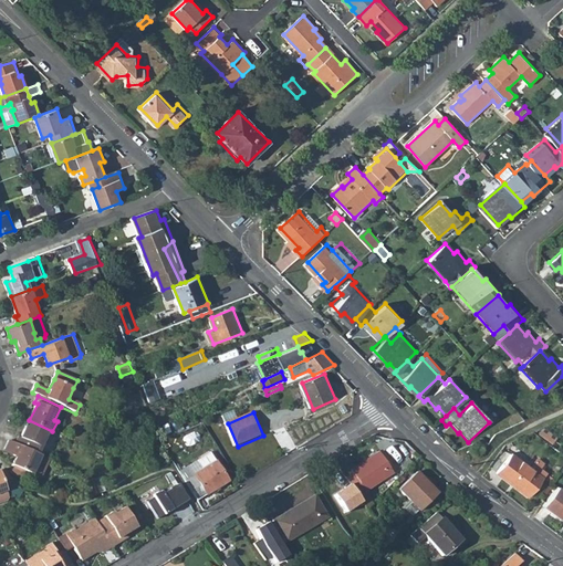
[(225,415),(212,420),(216,427),(228,422),(225,415)]
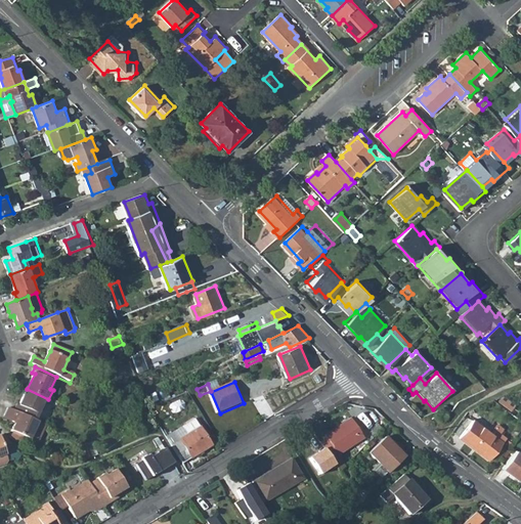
[(44,408),(48,399),(27,389),(19,405),(17,403),(17,404),(13,411),(35,421),(42,407),(44,408)]
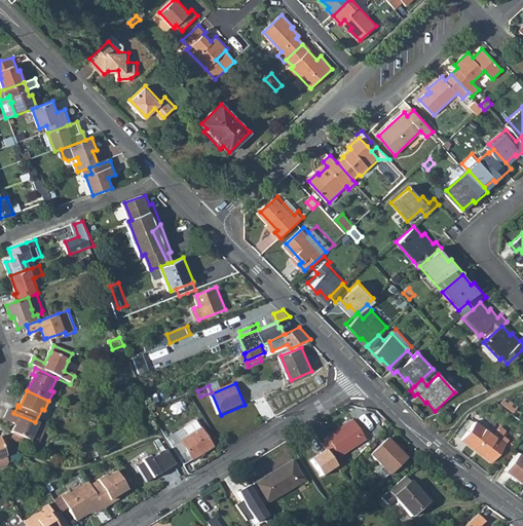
[(270,410),(277,407),(271,393),(264,397),(270,410)]
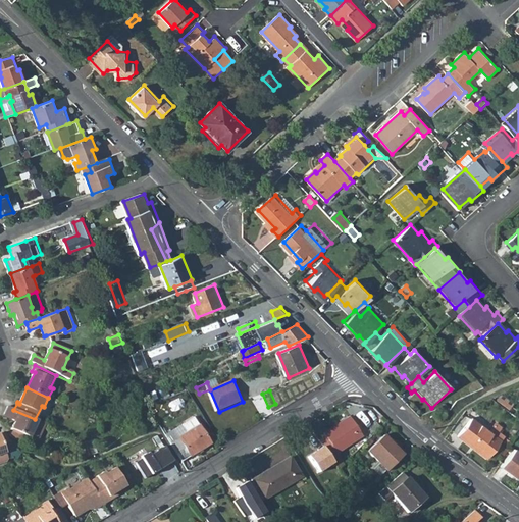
[(27,435),(31,437),(39,421),(35,419),(13,410),(9,407),(6,413),(17,419),(12,429),(14,429),(27,435)]
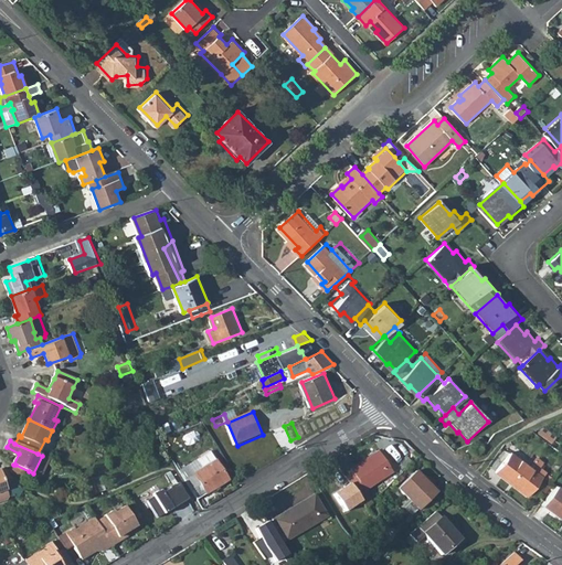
[(475,447),(481,454),(487,446),(481,440),(475,447)]
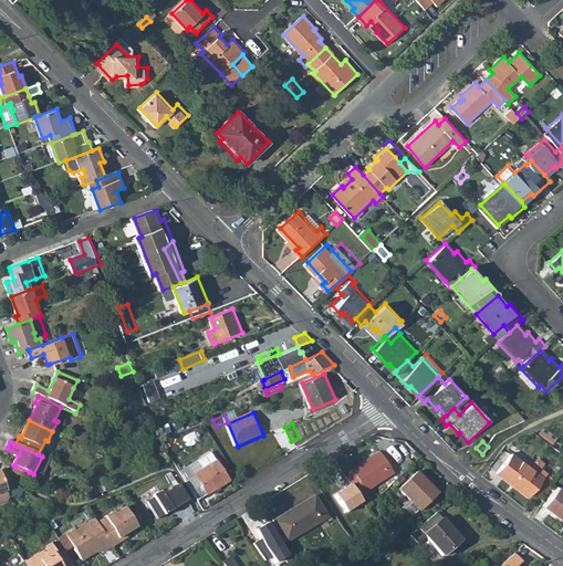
[(219,461),(216,456),(214,452),(188,468),(190,471),(184,475),(187,481),(219,461)]
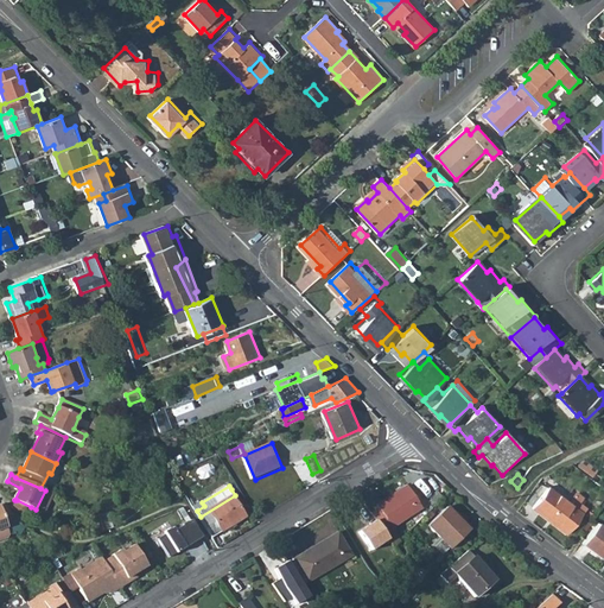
[(379,507),(372,512),(385,536),(394,530),(390,525),(420,507),(407,486),(377,505),(379,507)]
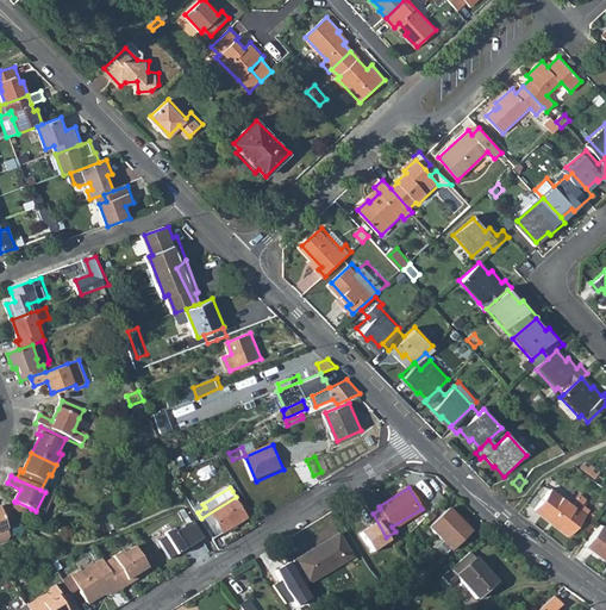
[(553,489),(536,510),(570,535),(586,515),(591,509),(588,506),(591,503),(585,499),(579,509),(575,506),(553,489)]
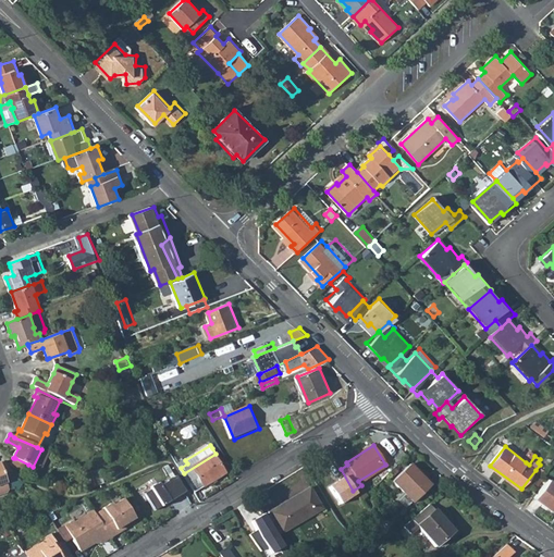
[(41,449),(33,467),(39,470),(42,469),(50,454),(41,449)]
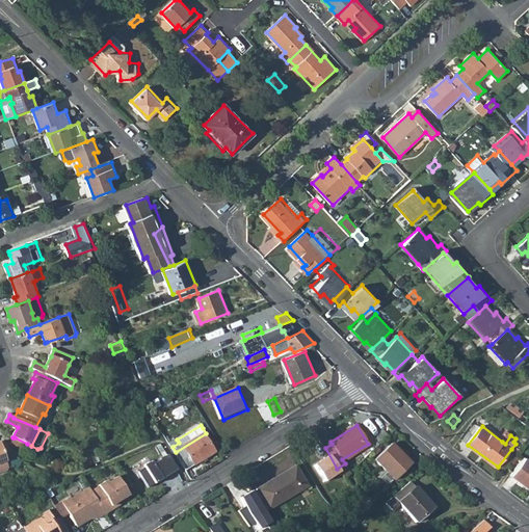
[(176,452),(188,471),(217,452),(206,433),(176,452)]
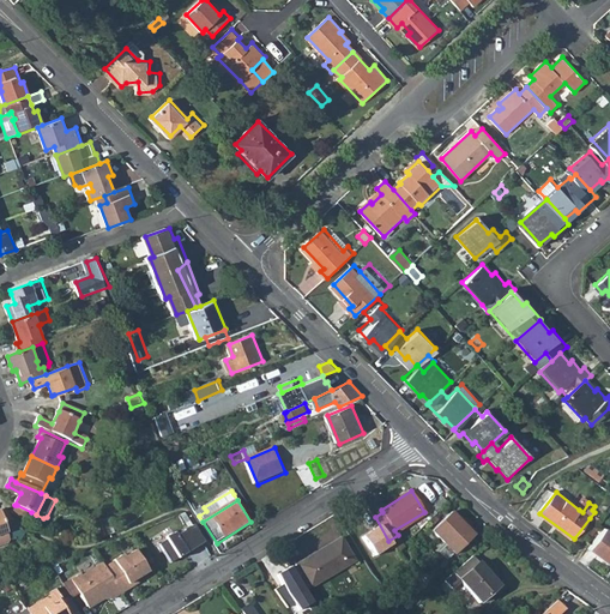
[(579,510),(583,512),(589,503),(586,500),(579,510)]
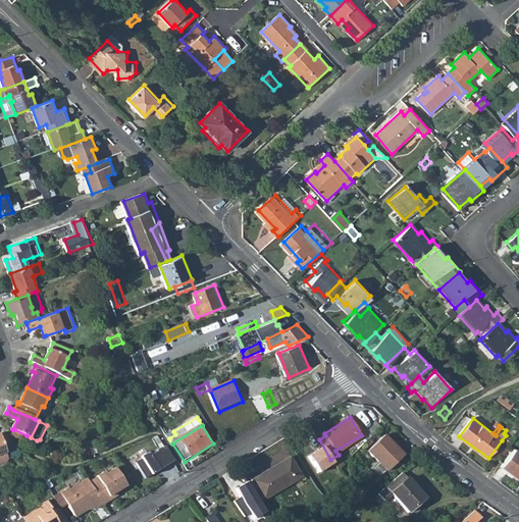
[(27,435),(14,429),(11,435),(11,436),(23,442),(27,435)]
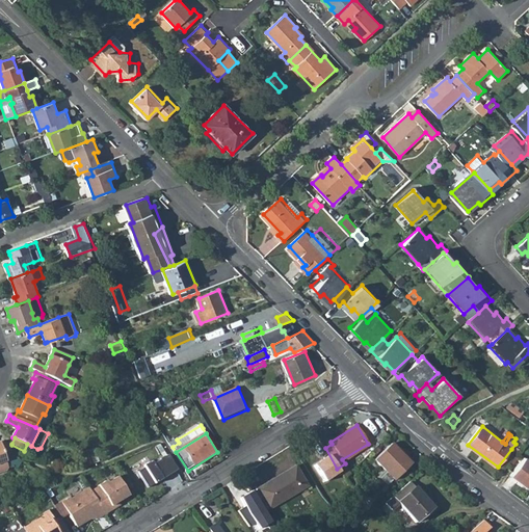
[(0,473),(10,469),(7,462),(5,457),(0,444),(0,443),(0,473)]
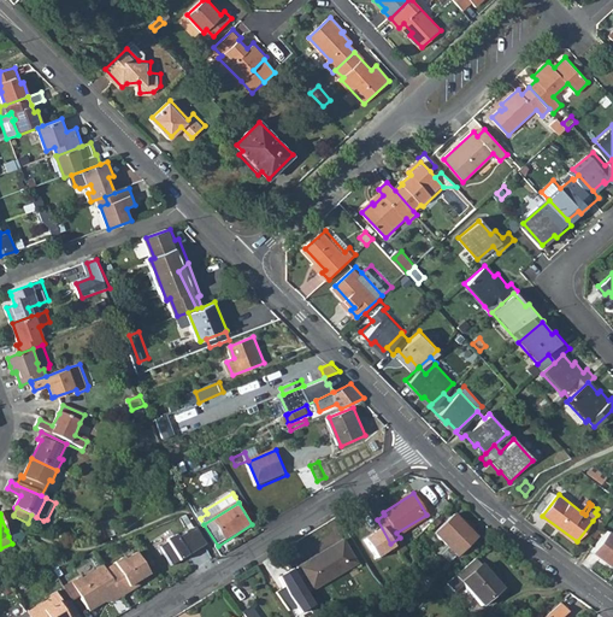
[(457,556),(476,539),(454,515),(435,532),(457,556)]
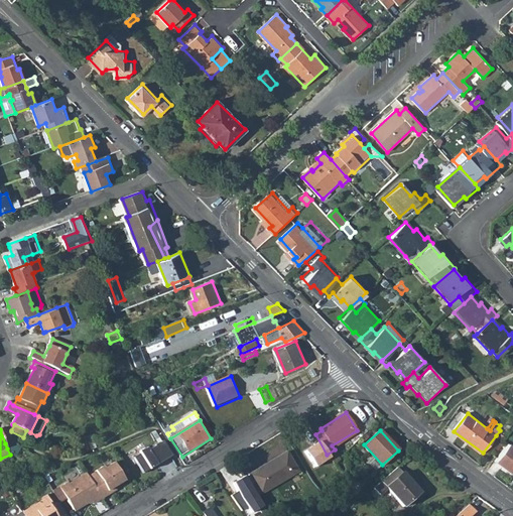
[(84,437),(89,453),(97,449),(91,435),(84,437)]
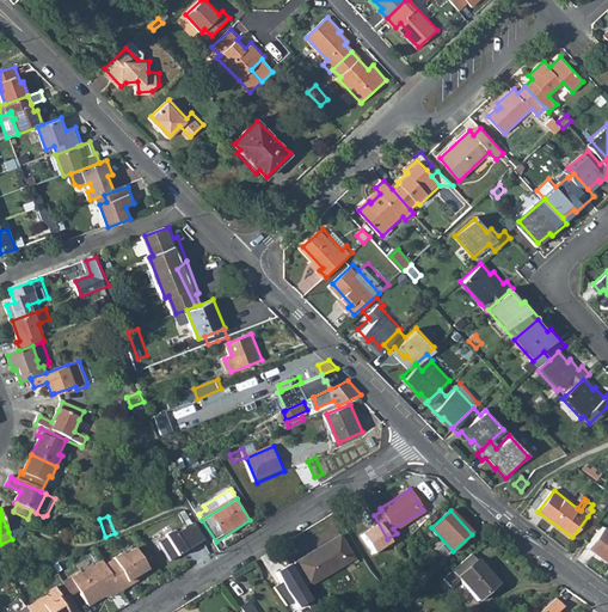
[(88,522),(93,539),(104,536),(99,519),(88,522)]
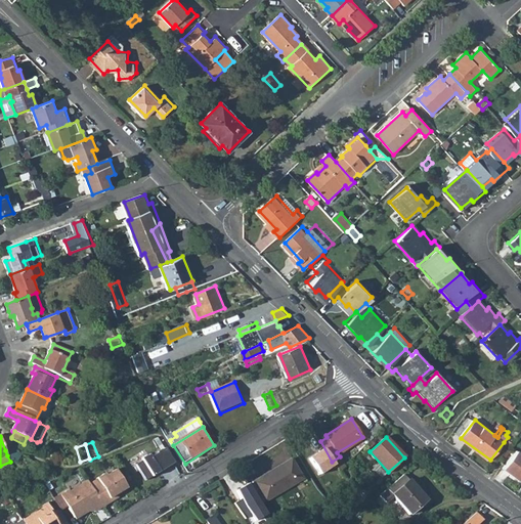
[(23,454),(12,447),(5,450),(7,455),(17,462),(23,454)]
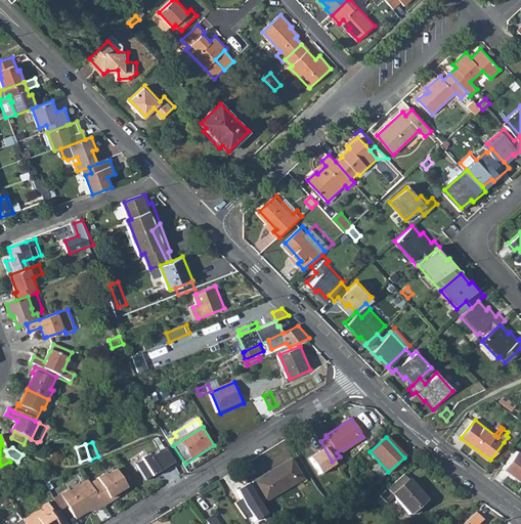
[(520,452),(515,448),(502,466),(520,481),(520,452)]
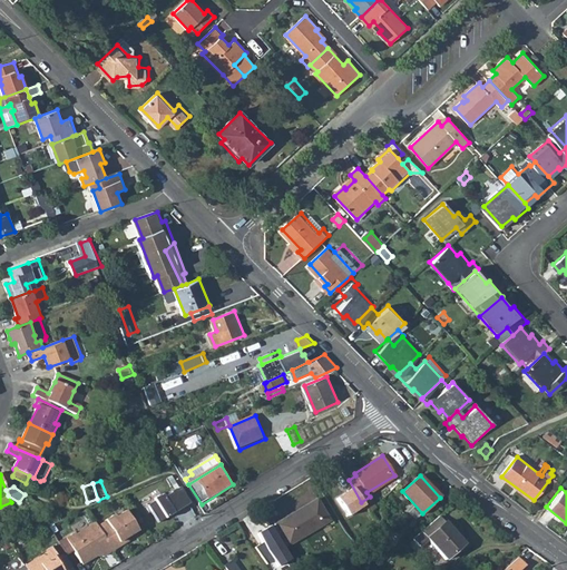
[(153,507),(163,524),(193,507),(183,490),(168,499),(167,498),(153,507)]
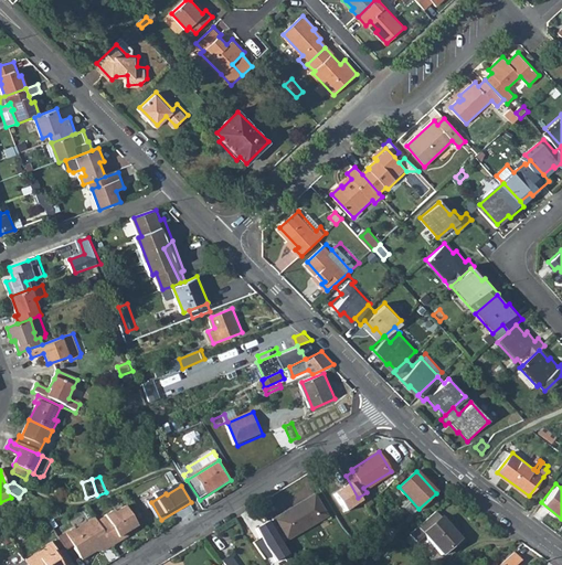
[(330,515),(318,496),(276,520),(289,541),(330,515)]
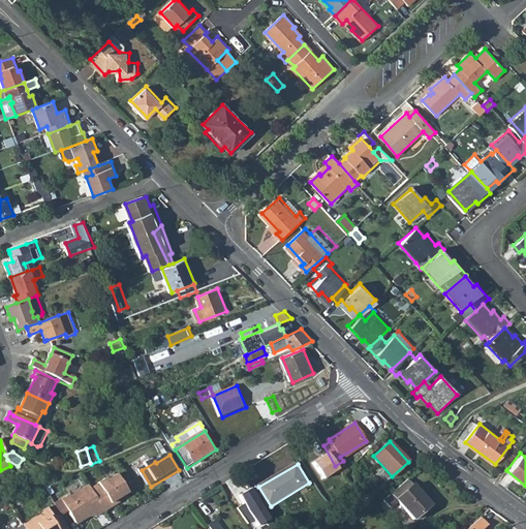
[(72,497),(65,501),(81,526),(93,518),(101,517),(116,507),(113,503),(119,499),(131,491),(120,473),(110,480),(105,480),(98,485),(102,491),(96,495),(92,487),(73,498),(72,497)]
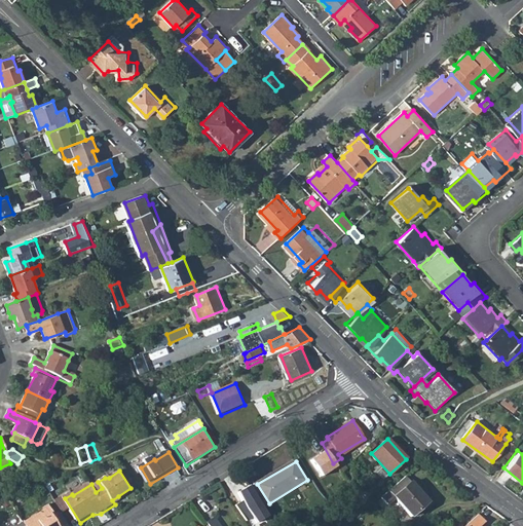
[(431,501),(413,482),(408,477),(383,497),(390,505),(398,498),(414,516),(431,501)]
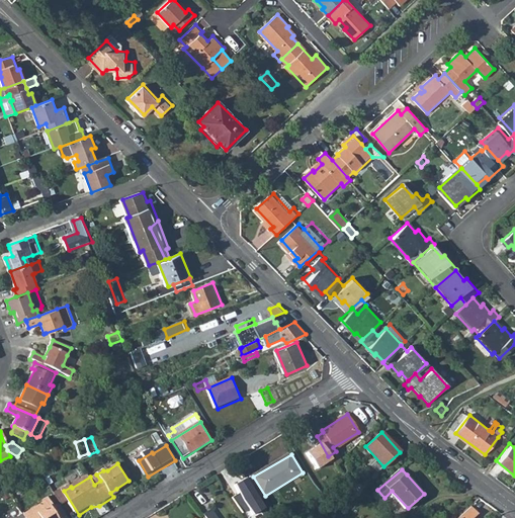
[(110,493),(113,497),(119,493),(116,489),(110,493)]
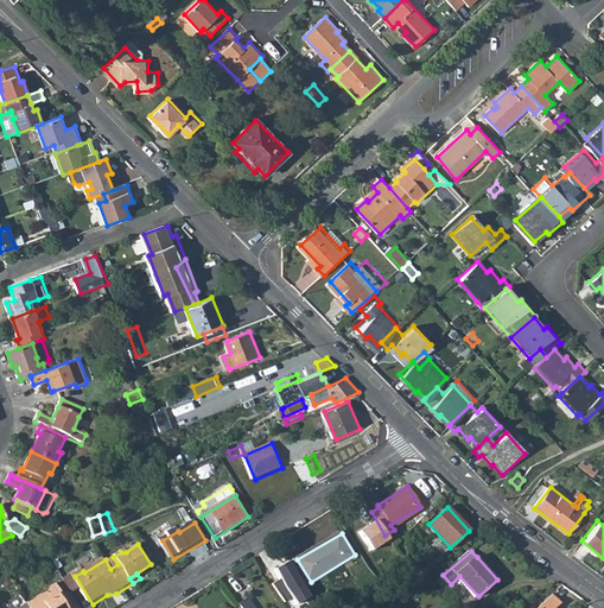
[(72,607),(59,584),(51,590),(52,593),(31,606),(31,607),(72,607)]
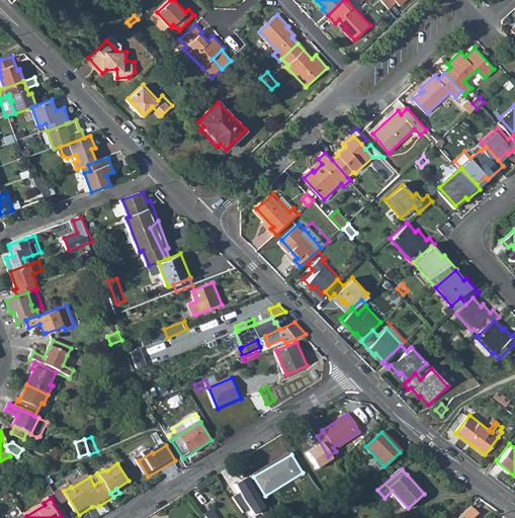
[(474,517),(480,514),(473,506),(458,517),(474,517)]
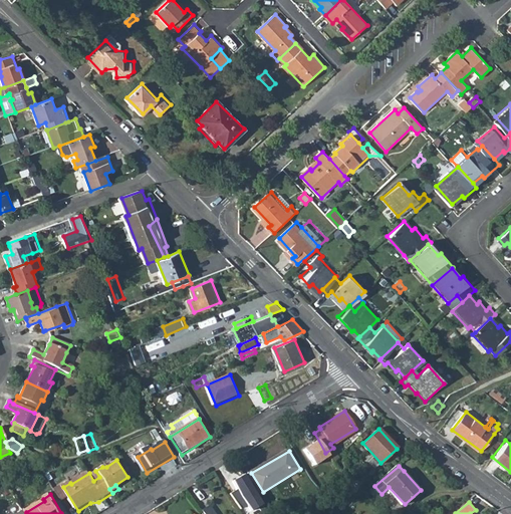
[(204,510),(206,513),(217,513),(211,505),(204,510)]
